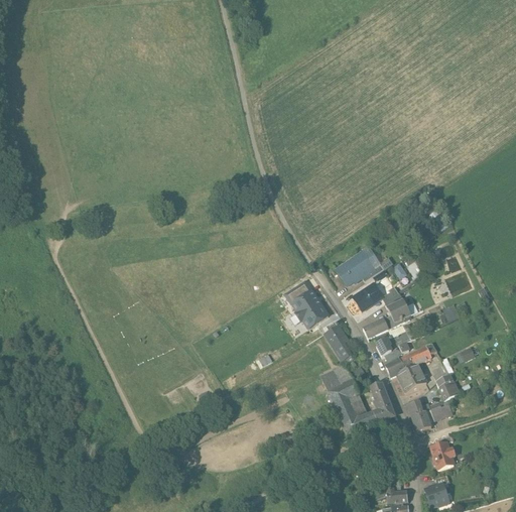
[(359,254),(336,269),(347,286),(361,276),(362,276),(370,270),(359,254)]
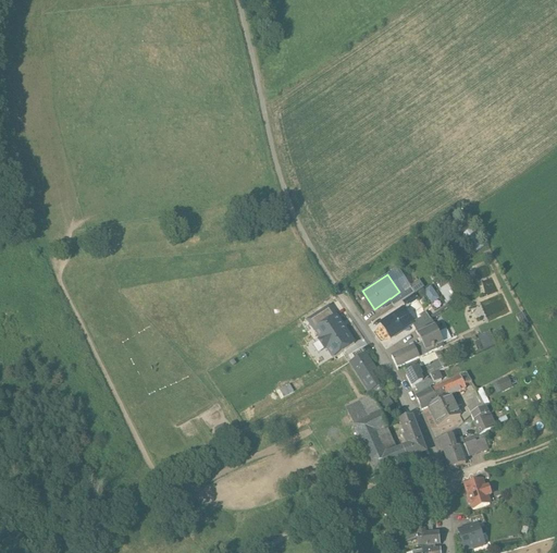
[(436,285),(429,289),(432,295),(440,292),(436,285)]
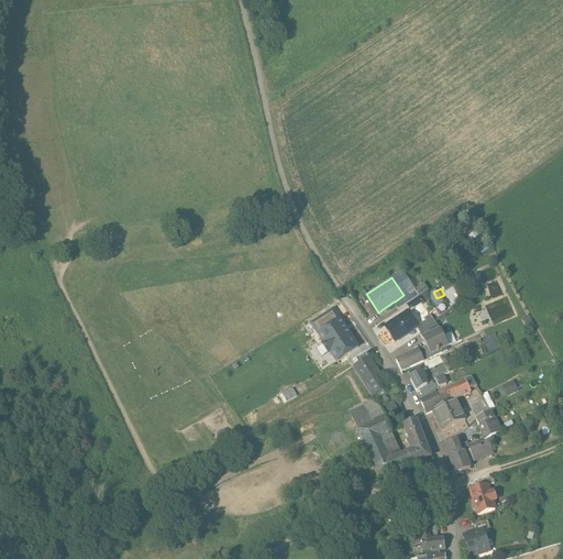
[(412,289),(404,295),(395,302),(394,302),(398,308),(406,303),(417,296),(412,289)]
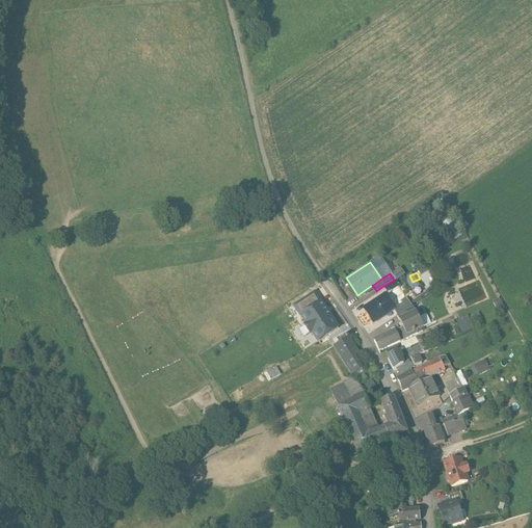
[(394,280),(383,286),(388,292),(398,285),(394,279),(394,280)]
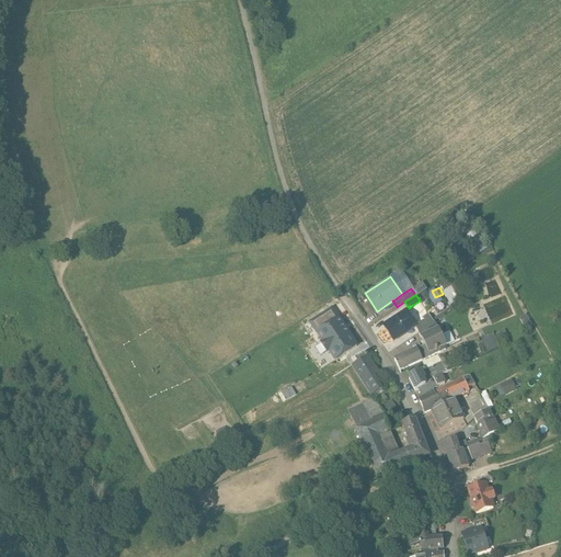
[(317,332),(339,318),(332,307),(310,321),(317,332)]
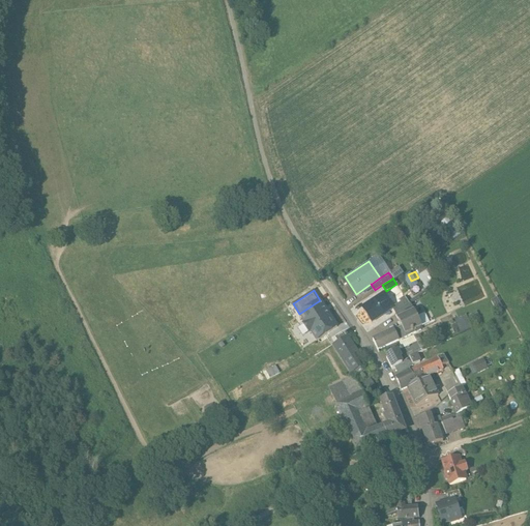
[(393,305),(384,291),(361,307),(371,320),(391,307),(393,305)]
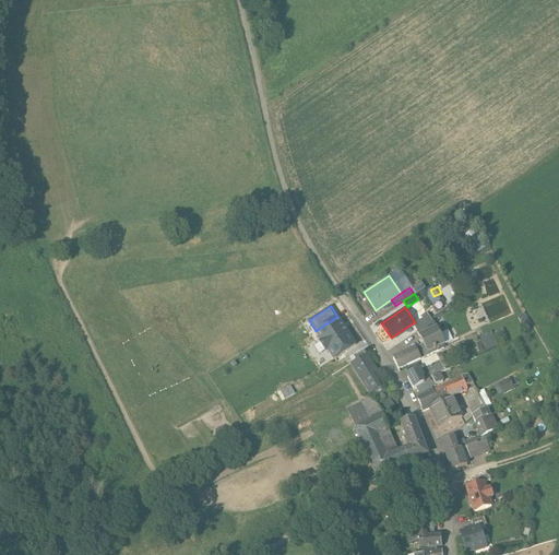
[(427,310),(420,315),(423,317),(415,322),(413,323),(416,329),(417,329),(431,318),(427,310)]
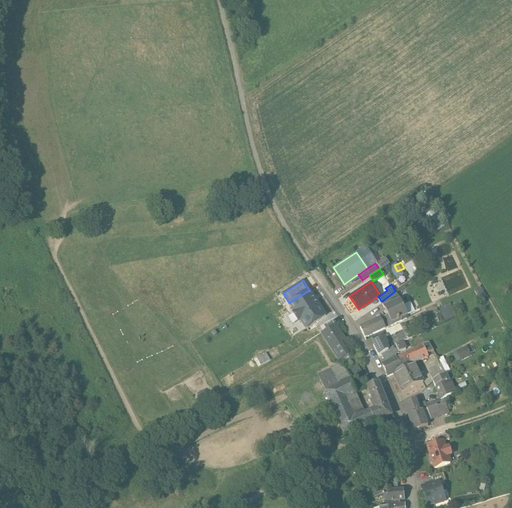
[(326,314),(309,290),(289,303),(295,311),(293,312),(298,320),(300,319),(306,327),(326,314)]
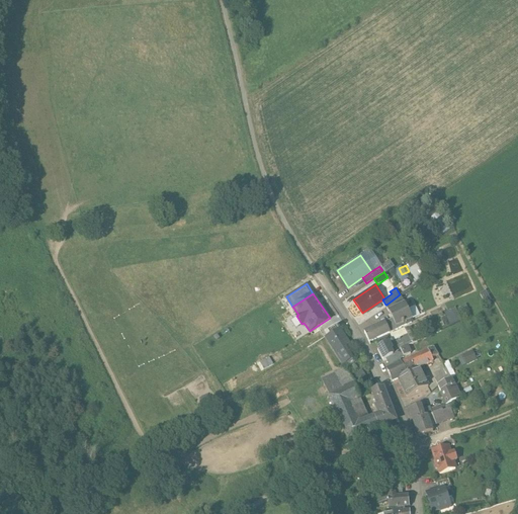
[(400,294),(386,305),(389,310),(405,302),(402,293),(400,294)]
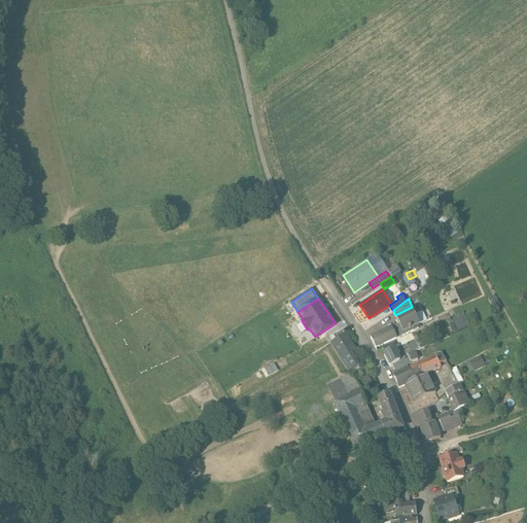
[(412,307),(395,315),(398,322),(402,330),(412,326),(419,322),(412,307)]
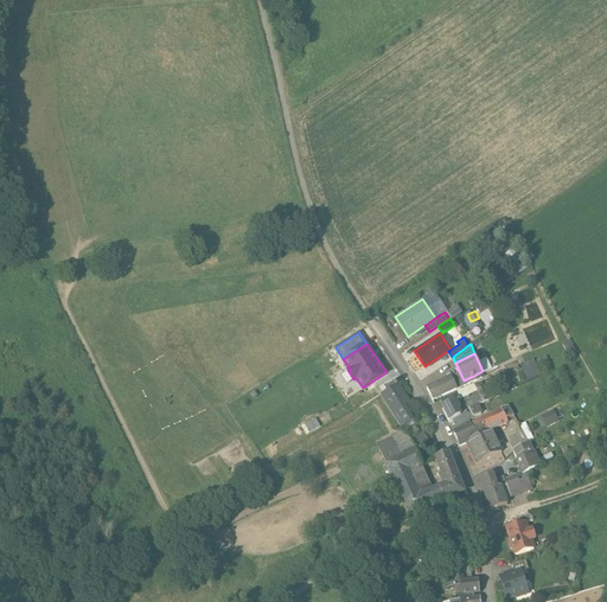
[(524,360),(530,377),(544,371),(538,354),(524,360)]
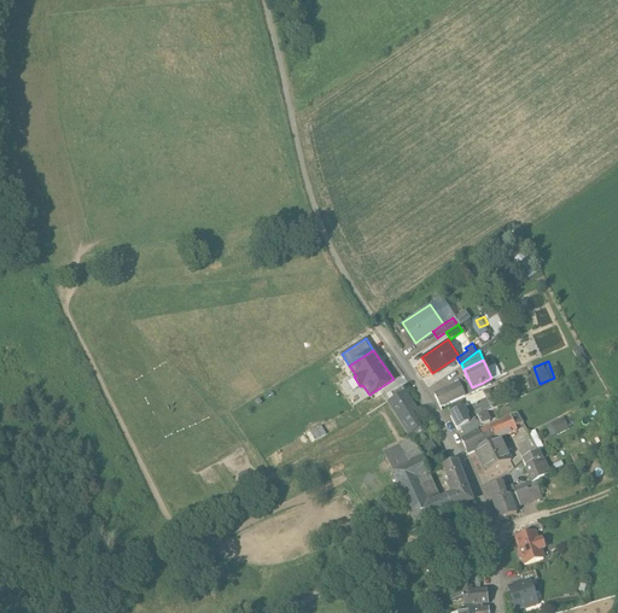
[(467,378),(435,393),(441,404),(484,385),(483,383),(472,387),(467,378)]
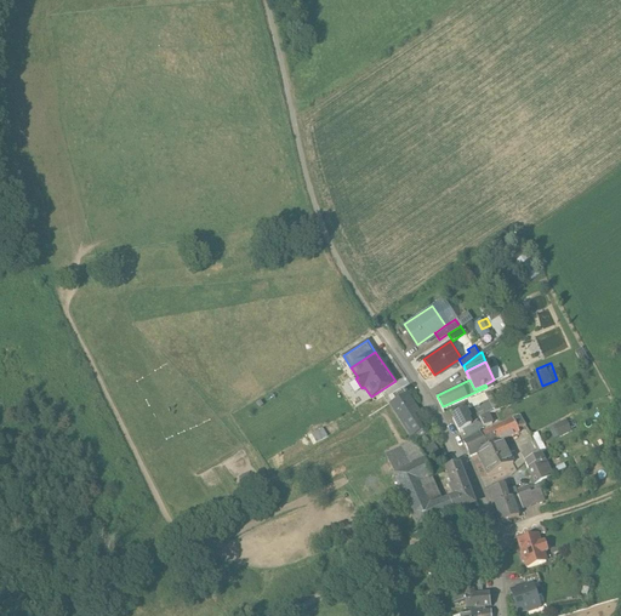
[(474,404),(493,398),(490,391),(472,397),(474,404)]
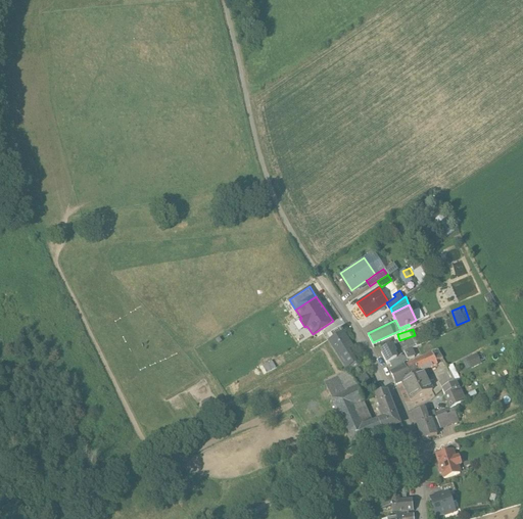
[(342,330),(329,338),(346,367),(355,361),(344,343),(349,340),(342,330)]
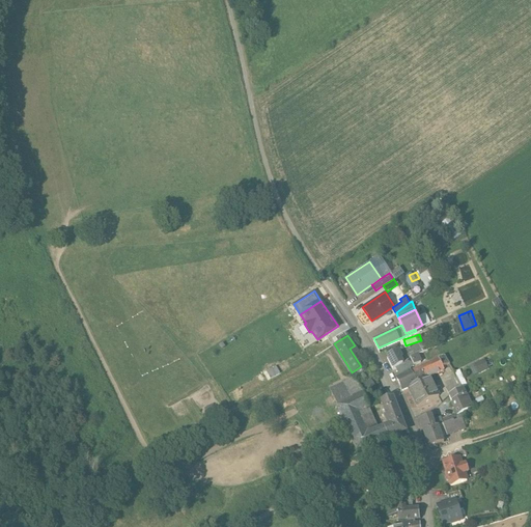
[(416,347),(408,351),(410,356),(417,353),(416,350),(418,349),(416,347)]
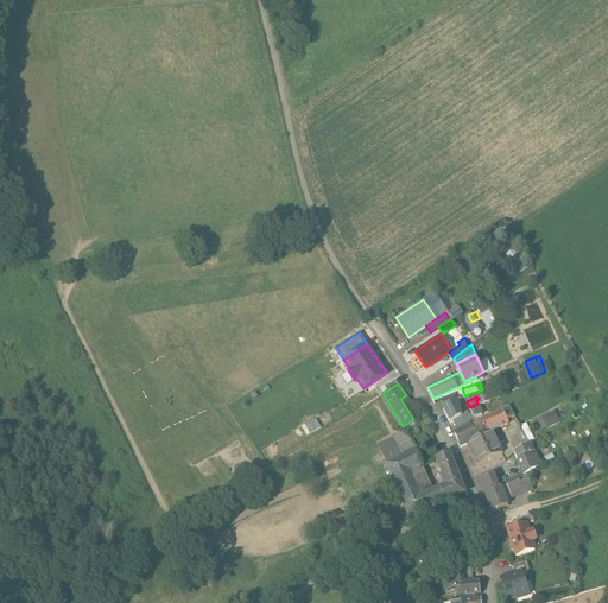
[(456,400),(443,407),(450,420),(454,418),(461,414),(458,410),(461,408),(456,400)]
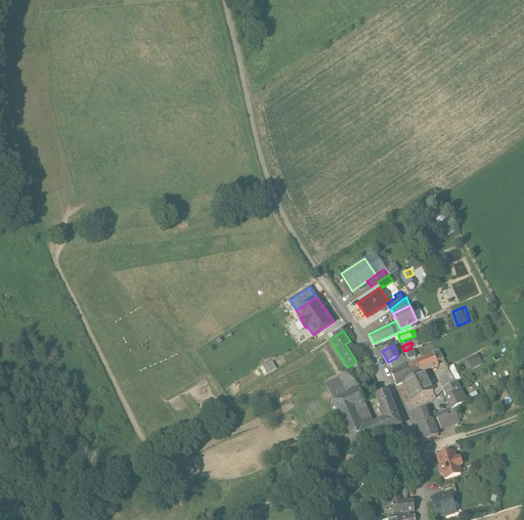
[(411,348),(404,351),(407,358),(415,355),(411,348)]
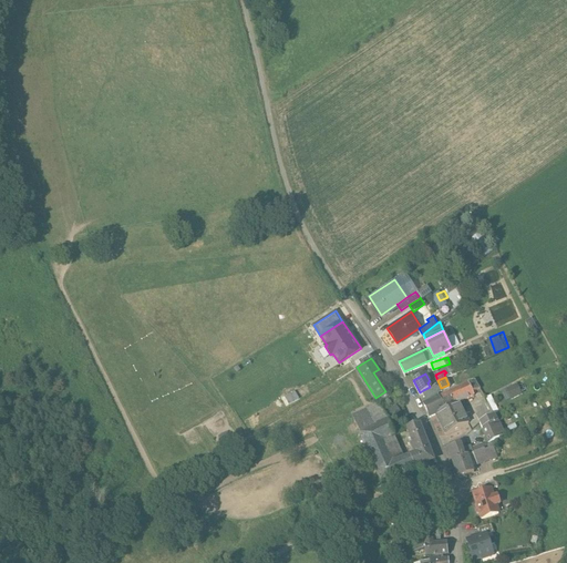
[(474,377),(439,395),(444,407),(457,400),(473,392),(472,390),(480,386),(474,377)]
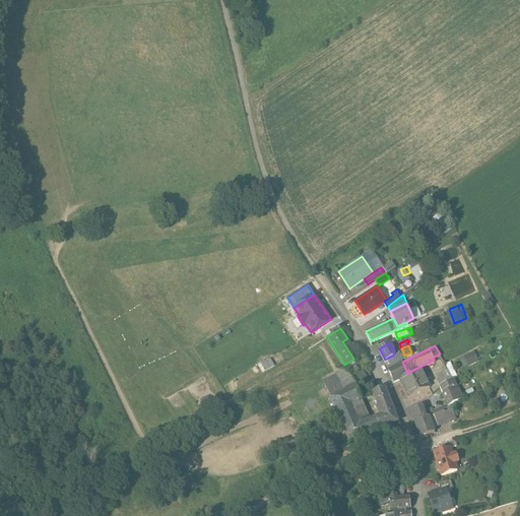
[(462,355),(466,364),(481,357),(477,347),(462,355)]
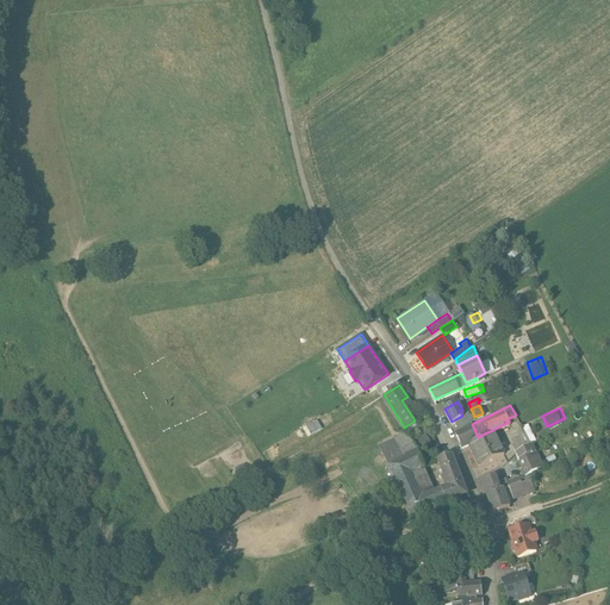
[(462,416),(455,419),(459,428),(456,428),(458,431),(471,425),(468,420),(466,422),(462,416)]
